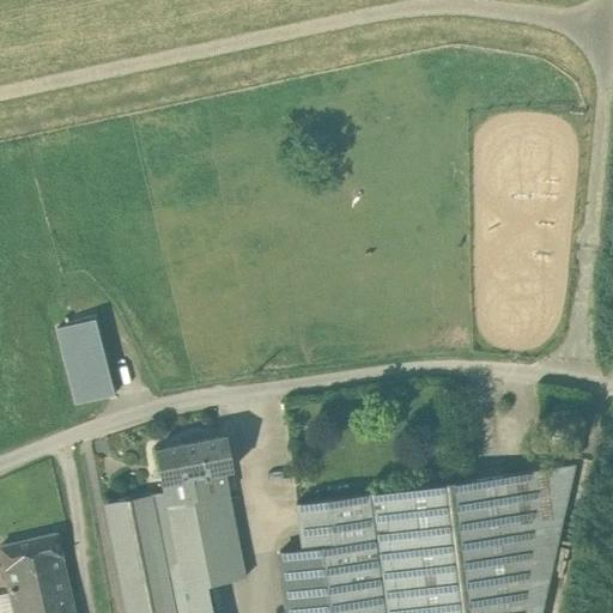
[(92,319),(73,323),(93,398),(113,393),(92,319)]
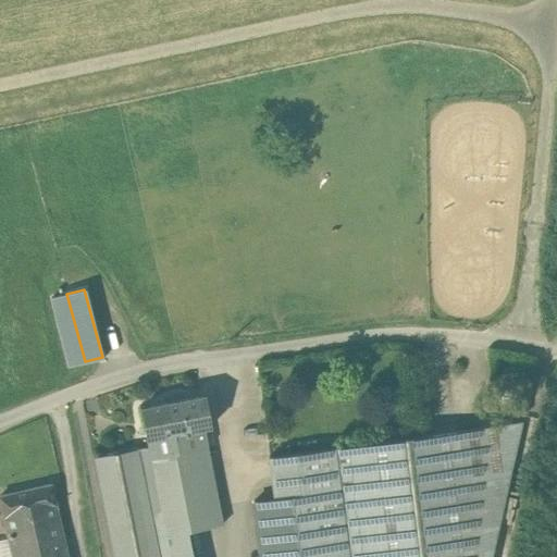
[(66,294),(50,299),(69,366),(85,361),(66,294)]
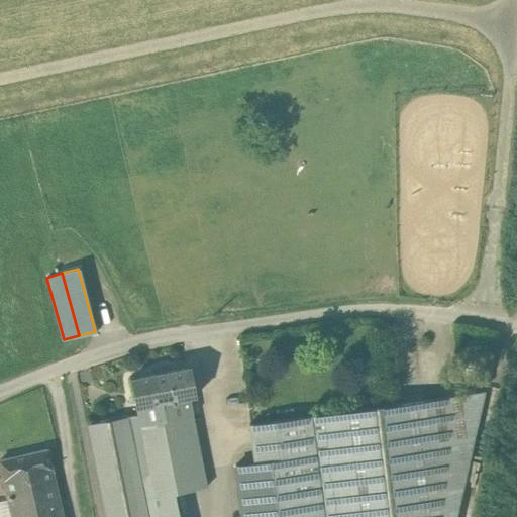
[(191,367),(131,379),(136,407),(190,397),(196,395),(191,367)]
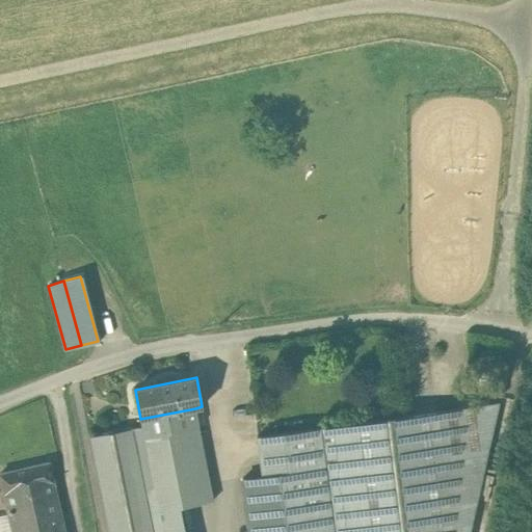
[(469,531),(499,405),(337,426),(349,531),(469,531)]
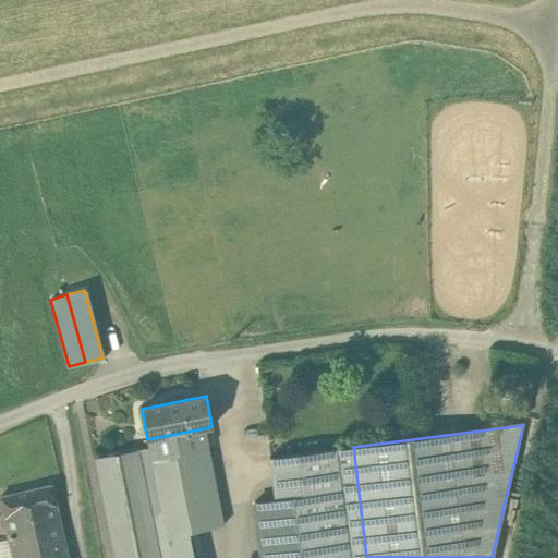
[(205,428),(149,439),(150,446),(95,457),(114,557),(153,557),(161,556),(158,537),(189,532),(223,524),(205,428)]
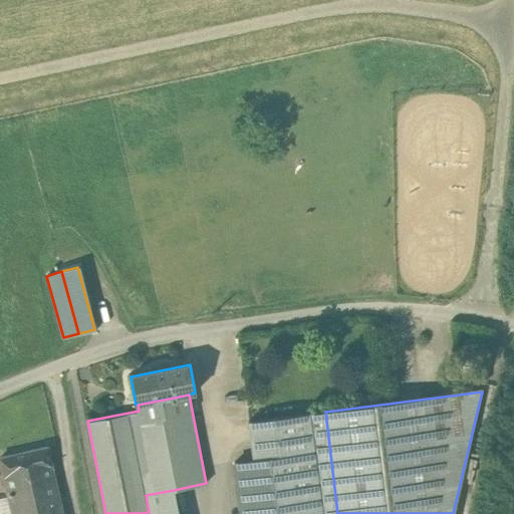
[(337,513),(325,412),(248,422),(253,460),(234,463),(240,513),(337,513)]
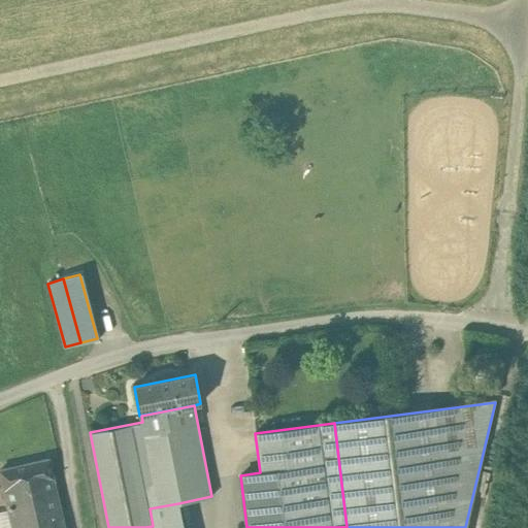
[(48,459),(0,469),(0,472),(4,489),(53,479),(48,459)]
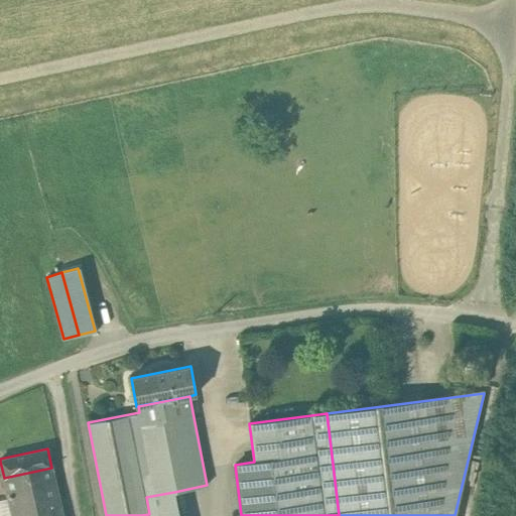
[(61,515),(51,468),(4,478),(12,515),(61,515)]
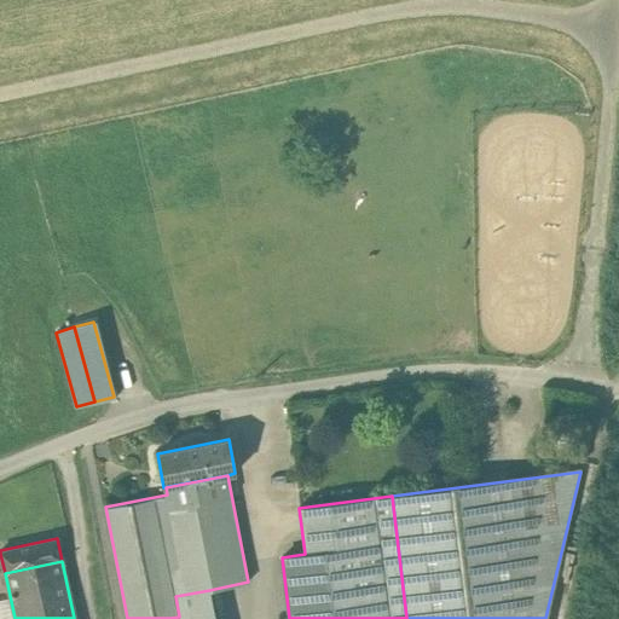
[(214,618),(209,590),(175,596),(179,617),(179,618),(214,618)]
